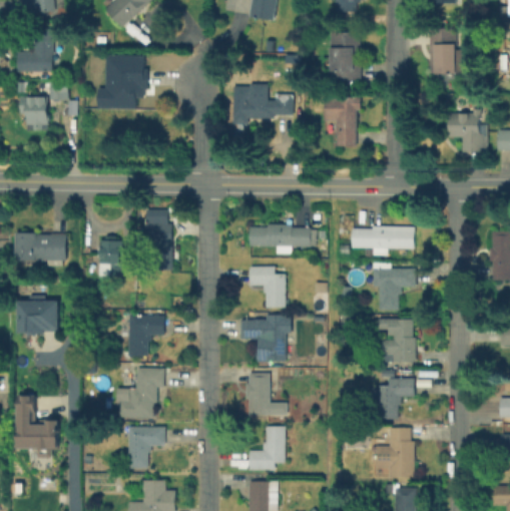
[(53,0),(53,11),(21,11),(21,0),(53,0)]
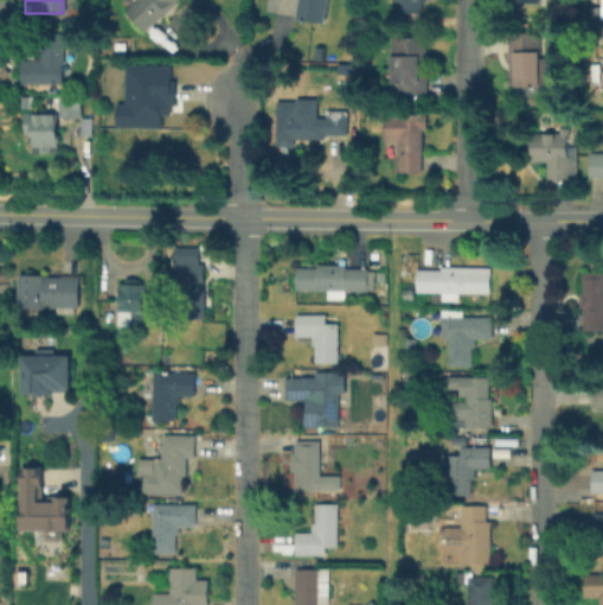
[(184,0),(146,36),(126,14),(140,0),(184,0)]
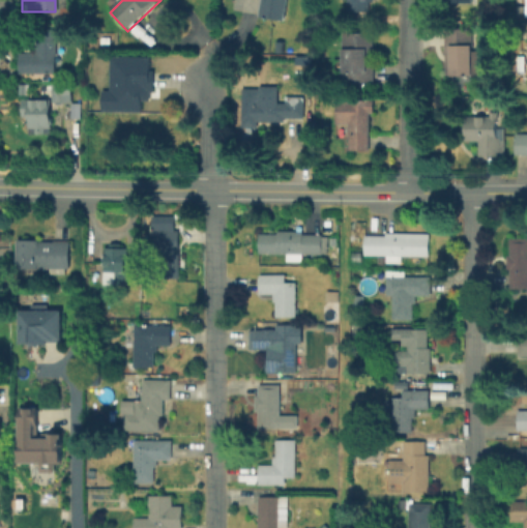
[(288,0),(285,22),(258,18),(260,0),(288,0)]
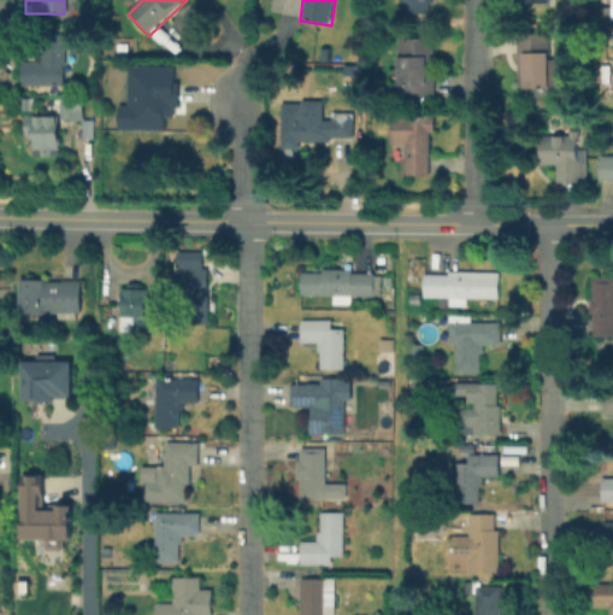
[(426,3),(426,15),(401,15),(401,3),(396,3),(396,0),(435,0),(435,3),(426,3)]
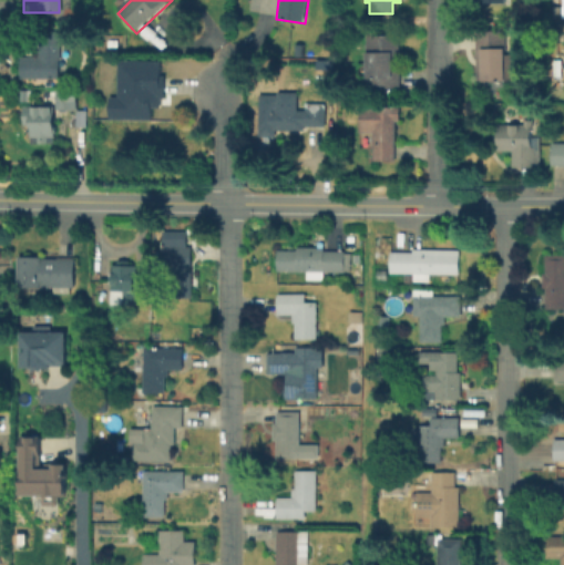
[(365,85),(365,32),(398,32),(398,85),(365,85)]
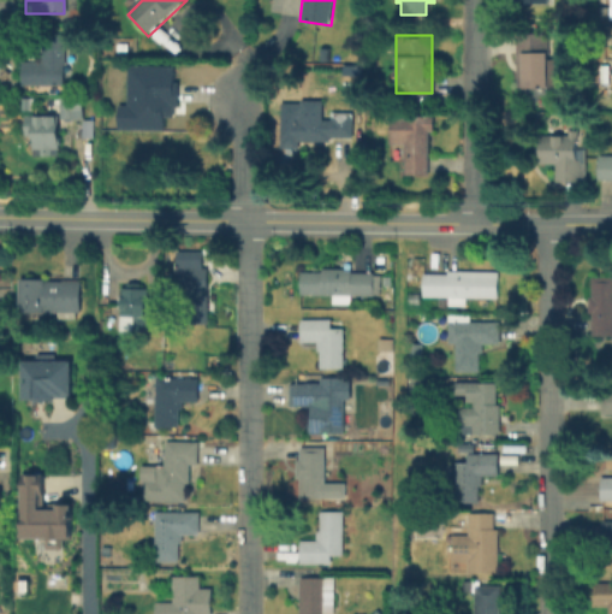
[(515,87),(515,35),(546,35),(546,87),(515,87)]
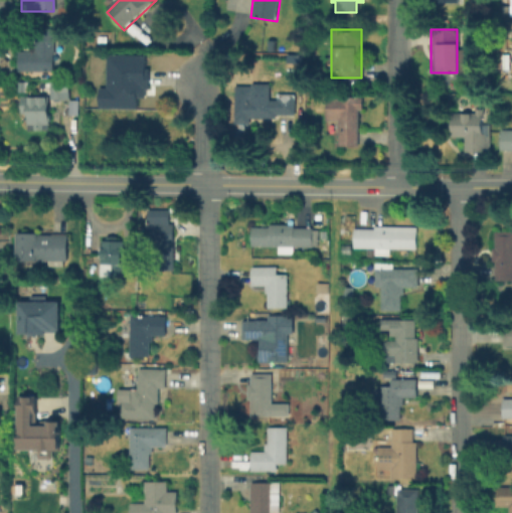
[(54,69),(15,69),(15,49),(29,49),(29,30),(54,30),(54,69)]
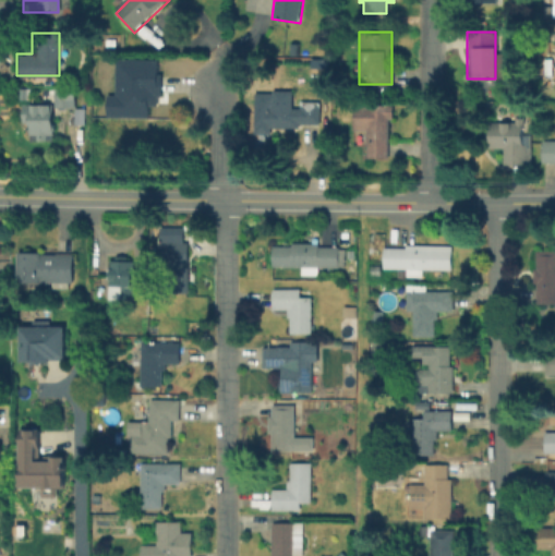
[(141,112),(116,112),(117,74),(160,74),(160,97),(141,96),(141,112)]
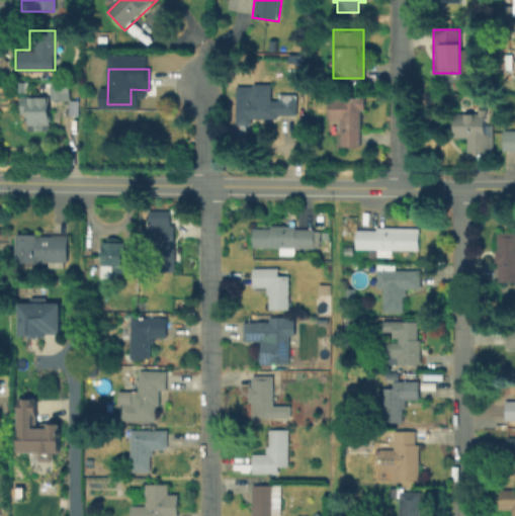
[(18,107),(18,97),(51,97),(51,82),(68,82),(68,104),(50,104),(50,132),(23,132),(23,107),(18,107)]
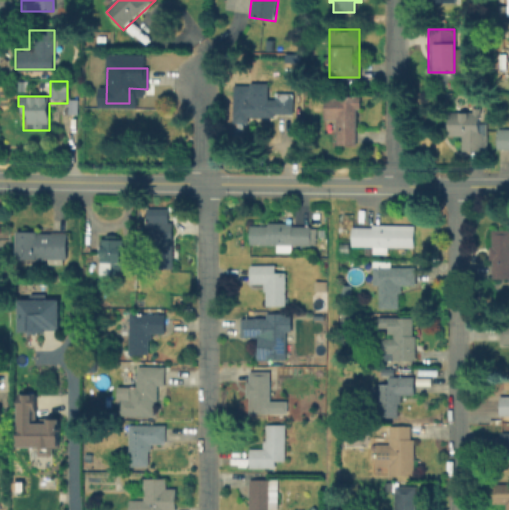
[(245,117),(245,96),(291,96),(291,117),(245,117)]
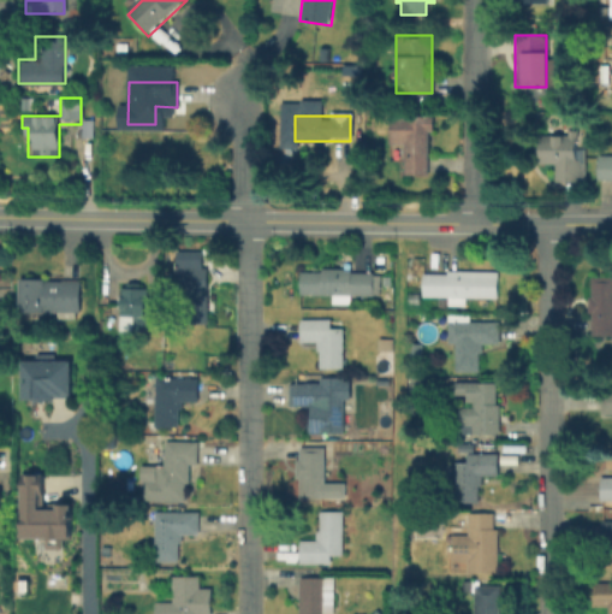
[(429,146),(429,175),(403,175),(403,146),(388,146),(388,116),(429,116),(429,146)]
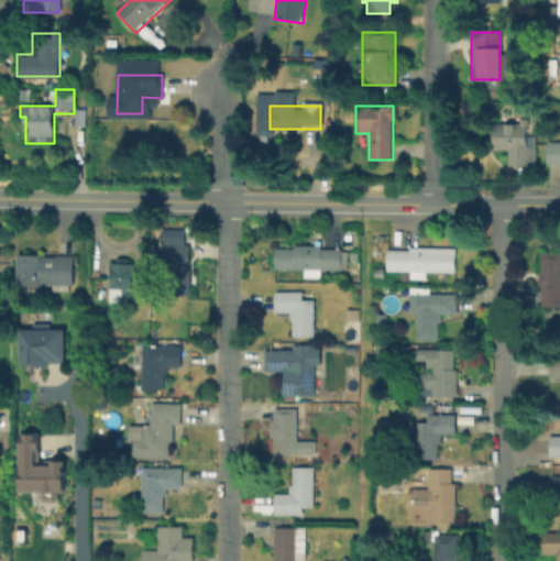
[(528,121),(528,145),(537,145),(537,165),(509,165),(509,150),(495,150),(495,121),(528,121)]
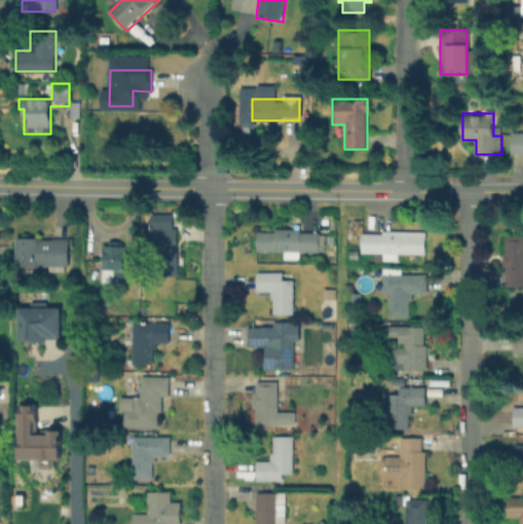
[(522,154),(512,154),(513,134),(522,134),(522,154)]
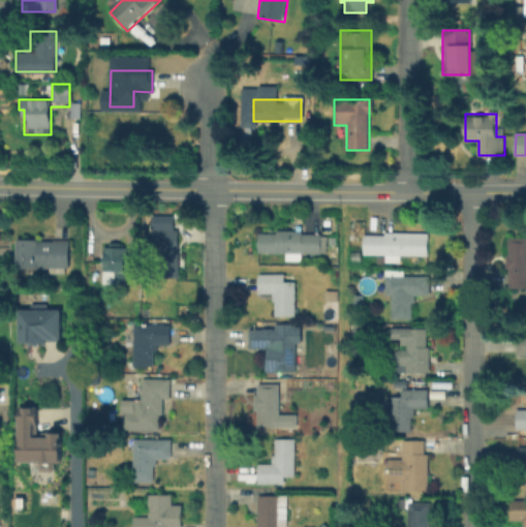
[(152,261),(152,217),(179,217),(179,261),(152,261)]
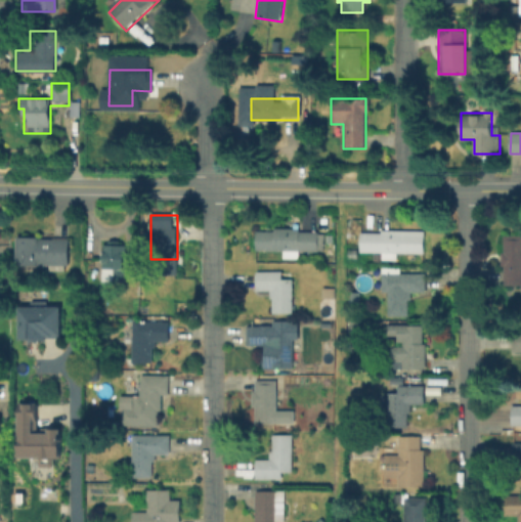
[(256,231),(319,231),(319,251),(298,251),(298,253),(256,253),(256,231)]
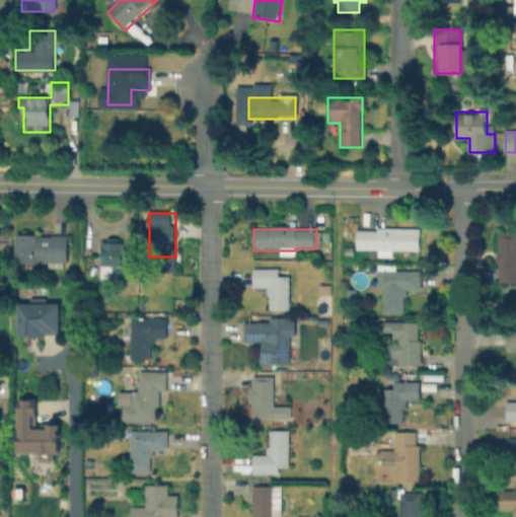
[(357,251),(357,229),(419,230),(419,252),(391,252),(391,256),(376,256),(376,251),(357,251)]
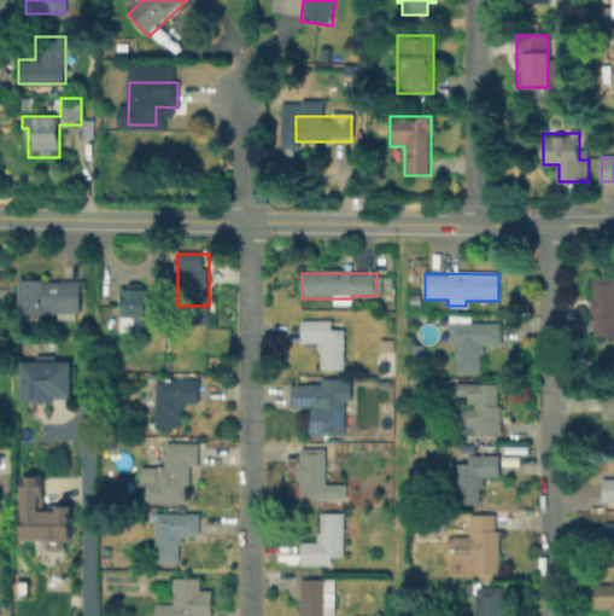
[(613,335),(586,335),(586,277),(613,277),(613,335)]
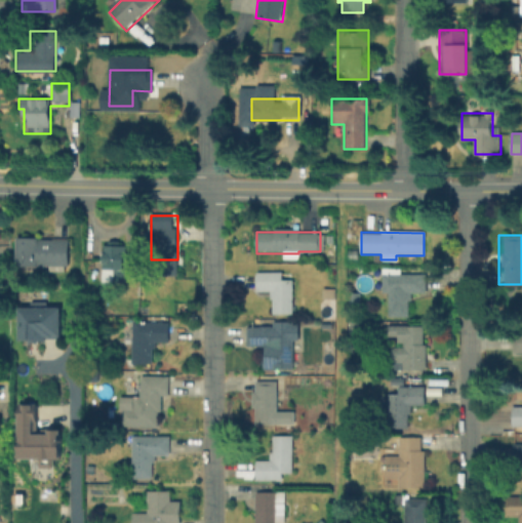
[(15,239),(69,239),(69,269),(15,269),(15,239)]
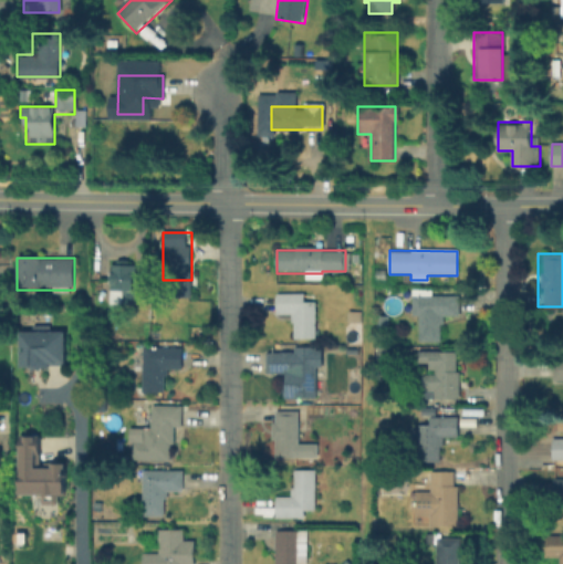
[(110,304),(110,262),(135,262),(134,304),(110,304)]
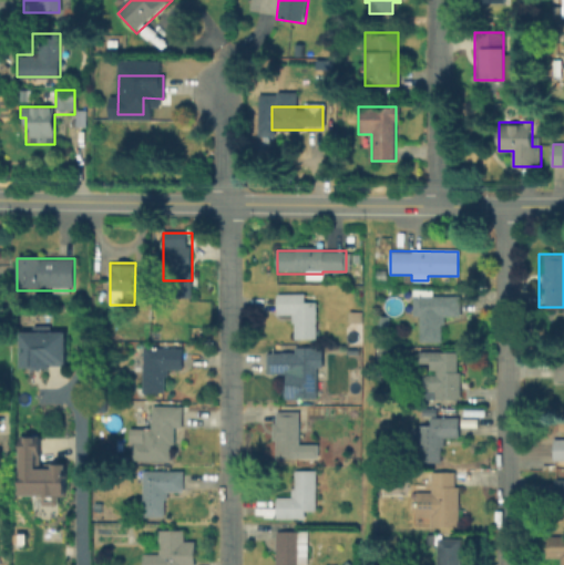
[(376,278),(376,268),(387,268),(387,278),(376,278)]
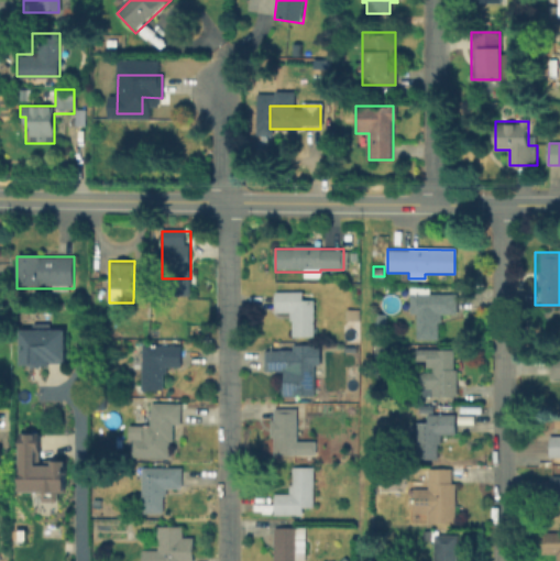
[(409,310),(409,292),(456,292),(456,316),(440,316),(440,340),(416,340),(416,310),(409,310)]
